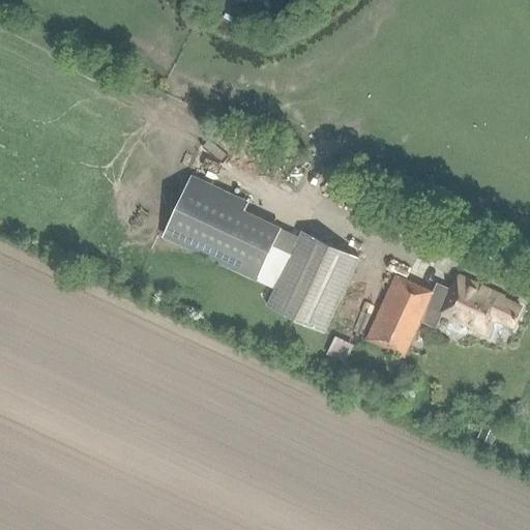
[(239,221),(247,202),(190,175),(182,194),(239,221)]
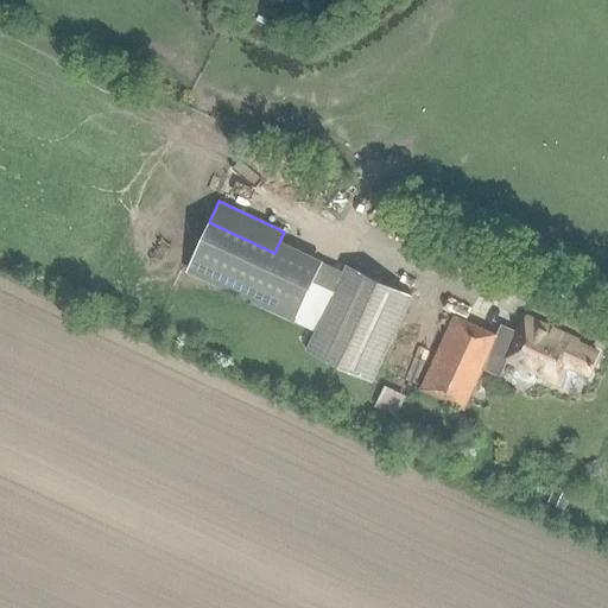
[(411,297),(346,267),(305,354),(371,384),(411,297)]
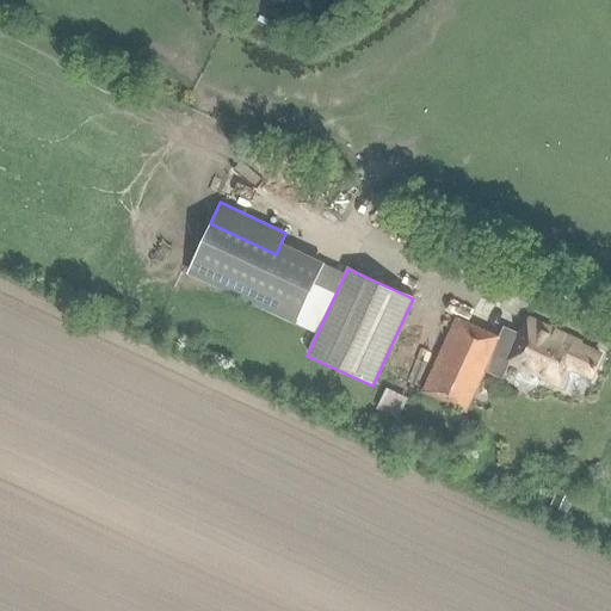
[(466,412),(491,356),(499,338),(456,318),(423,392),(466,412)]
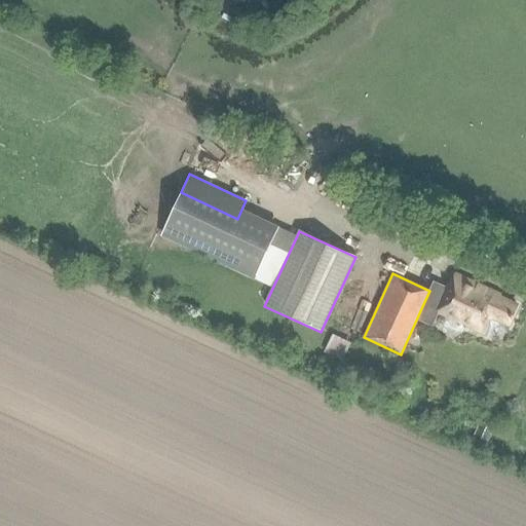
[(499,294),(454,273),(438,311),(482,332),(490,314),(508,323),(517,304),(498,296),(499,294)]
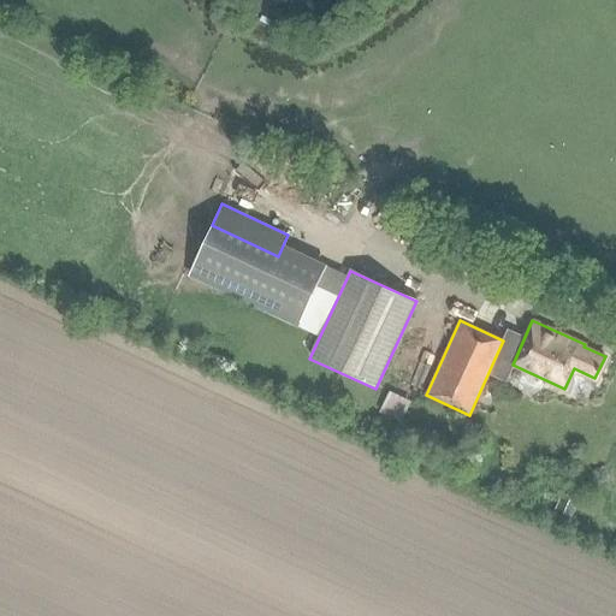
[(394,390),(385,412),(406,419),(414,397),(394,390)]
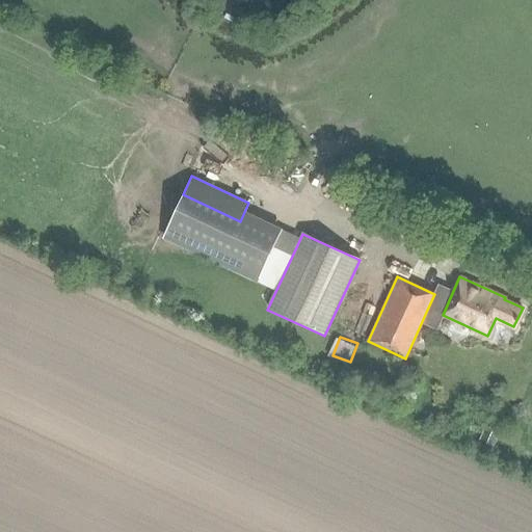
[(508,432),(501,429),(487,422),(479,440),(493,446),(497,439),(504,442),(508,432)]
